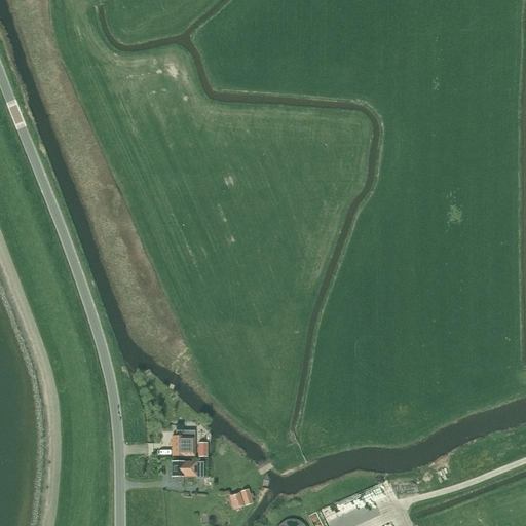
[(172,437),(172,456),(194,456),(194,431),(176,431),(176,437),(172,437)]
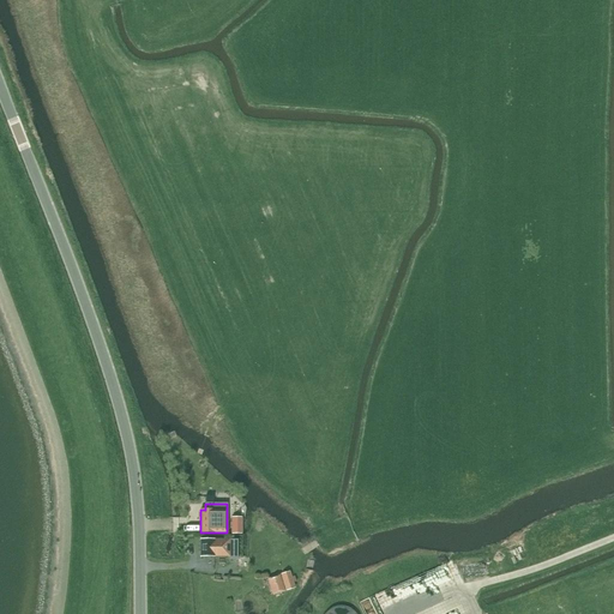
[(242,517),(232,517),(232,534),(242,534),(242,517)]
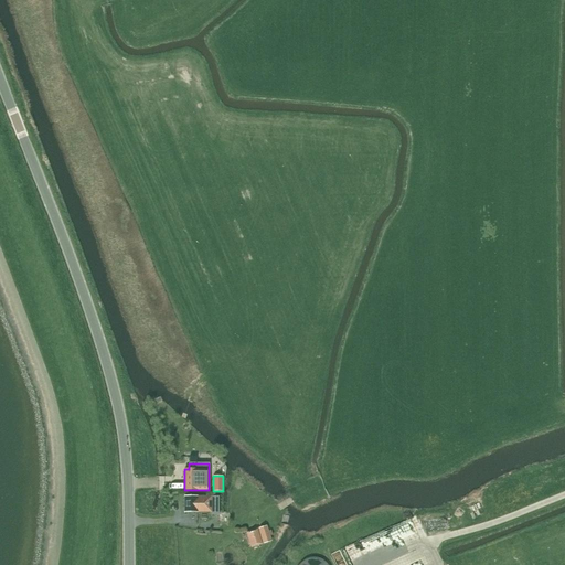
[(184,497),(184,512),(211,512),(211,497),(184,497)]
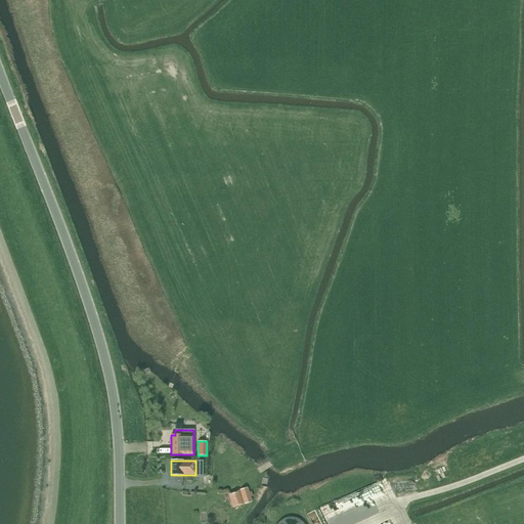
[(248,487),(239,490),(244,505),(252,501),(248,487)]
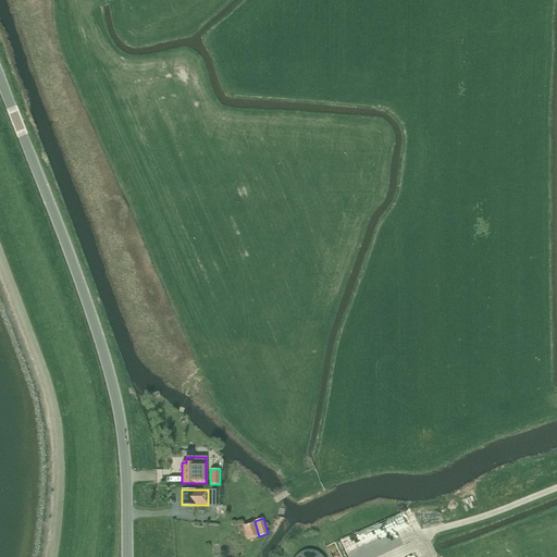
[(254,522),(243,525),(247,540),(258,536),(254,522)]
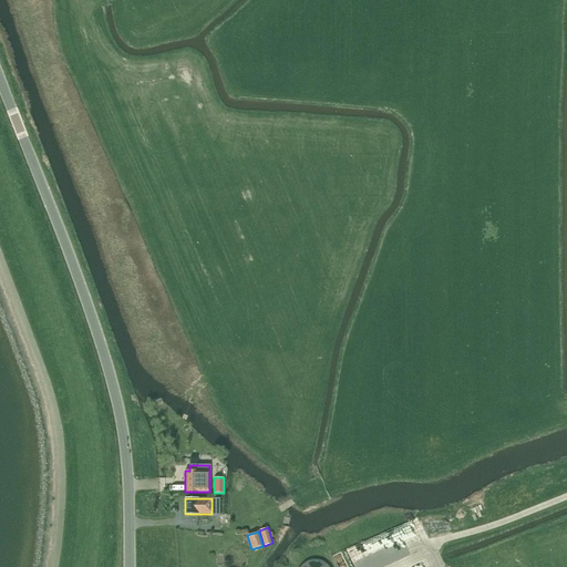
All buildings are outlined.
